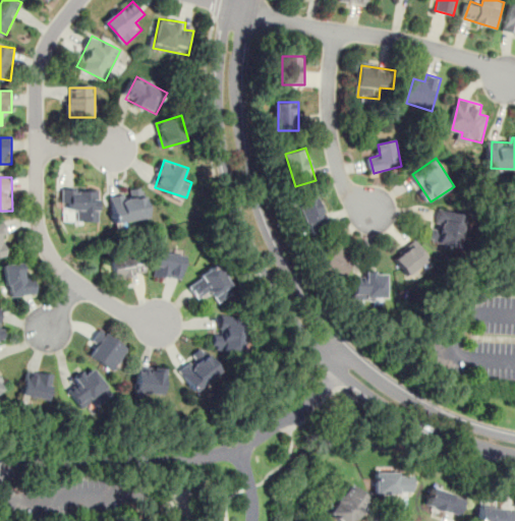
[(151,219),(148,188),(114,192),(118,222),(151,219)]
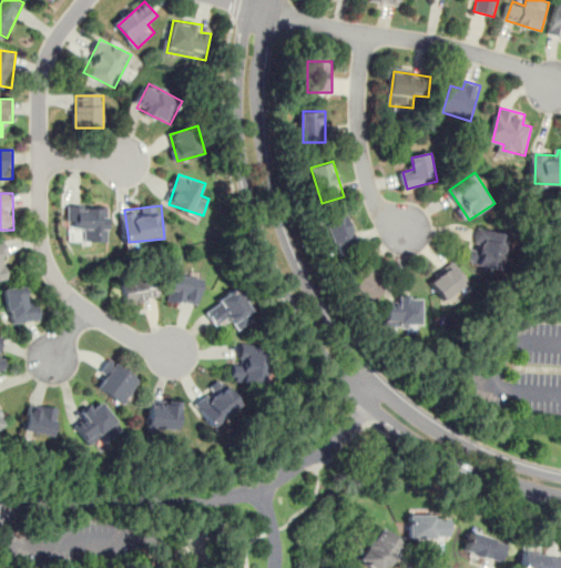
[(111,206),(72,206),(72,230),(84,230),(84,241),(111,241),(111,206)]
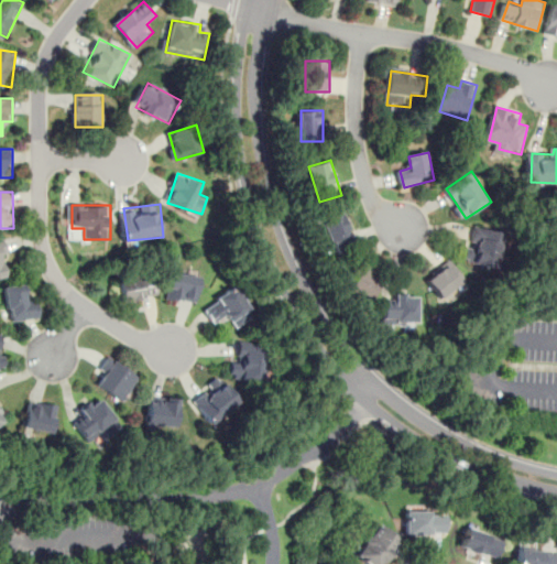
[(323,219),(339,253),(361,242),(343,208),(323,219)]
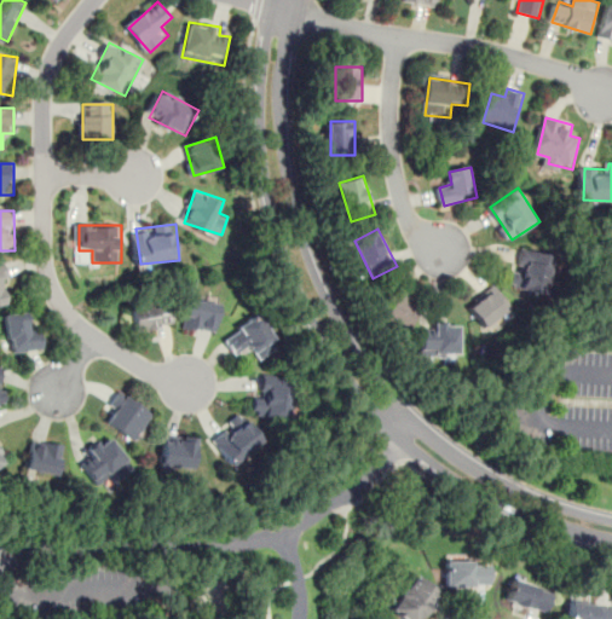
[(548,293),(556,255),(524,248),(515,285),(548,293)]
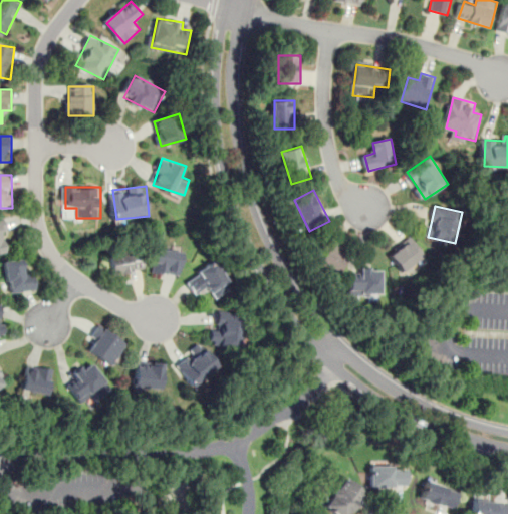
[(0,218),(0,254),(11,253),(5,218),(0,218)]
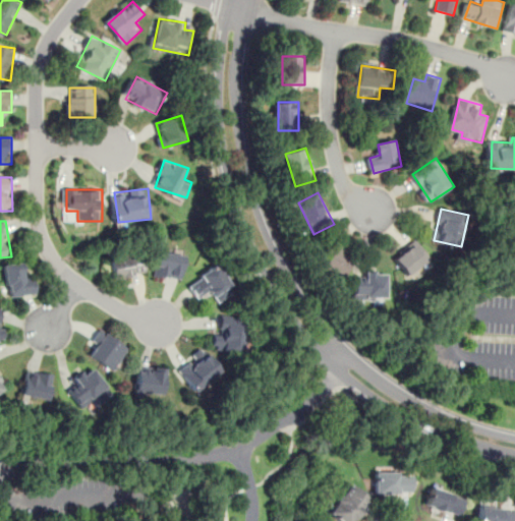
[(347,276),(355,259),(346,254),(350,245),(338,239),(326,265),(347,276)]
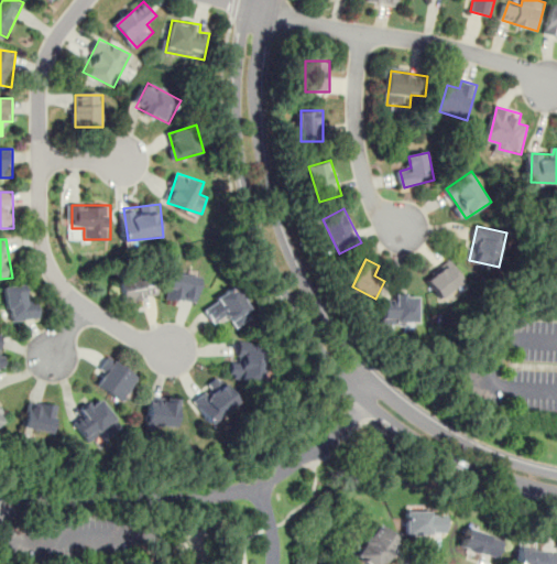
[(469,278),(451,261),(429,283),(448,300),(469,278)]
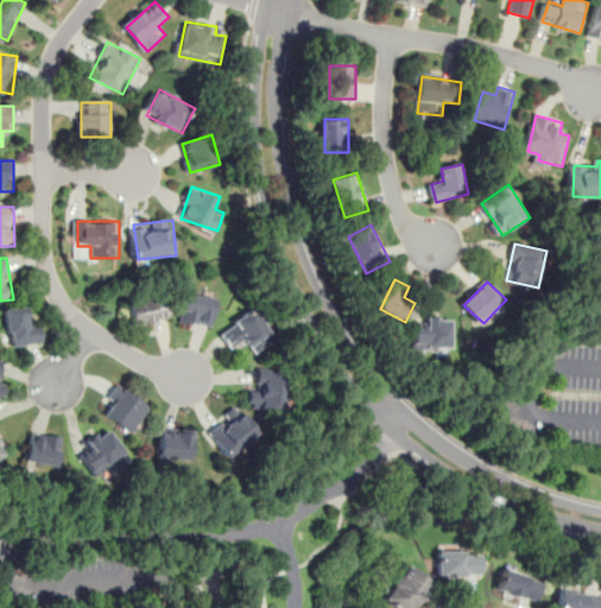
[(189,292),(184,323),(201,327),(202,323),(215,327),(220,298),(189,292)]
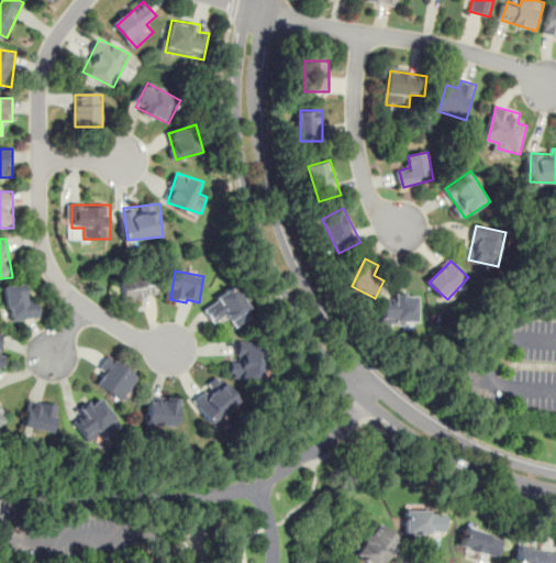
[(122,278),(126,302),(147,299),(147,296),(163,294),(158,273),(122,278)]
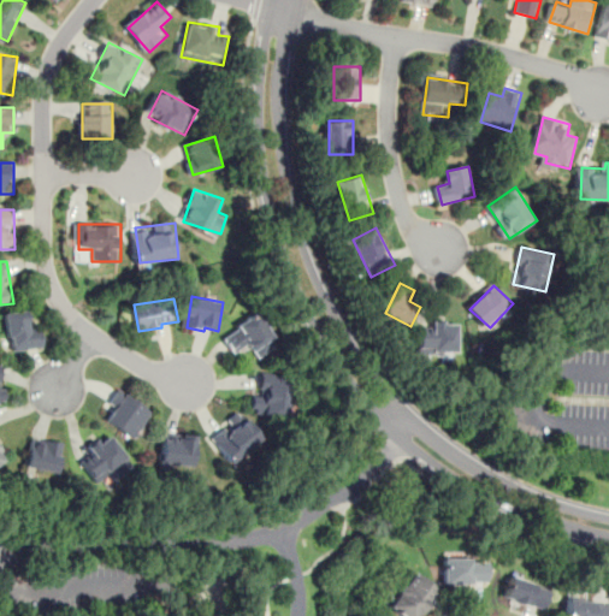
[(31,312),(9,315),(15,353),(47,348),(45,329),(35,330),(31,312)]
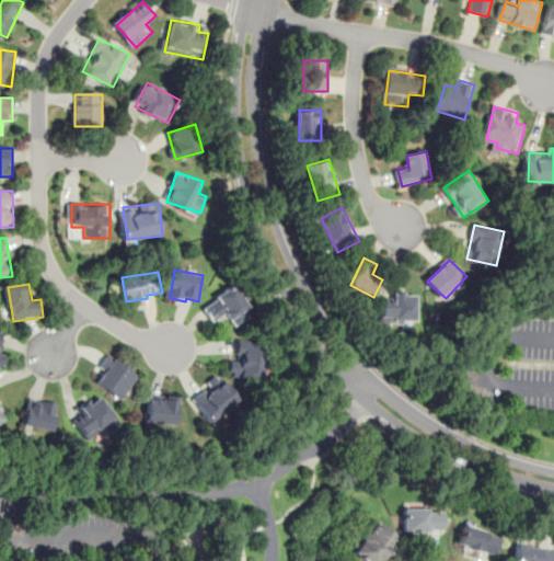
[(207,308),(220,299),(218,297),(237,284),(257,313),(238,327),(228,313),(216,322),(207,308)]
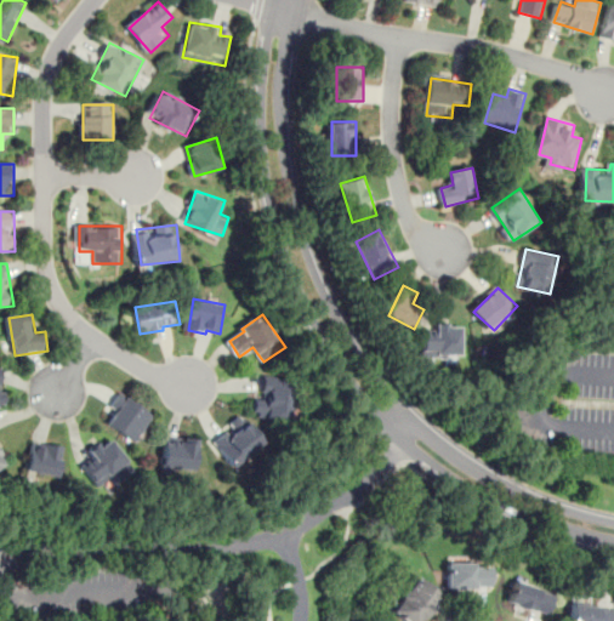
[(426,357),(465,357),(465,324),(426,324),(426,357)]
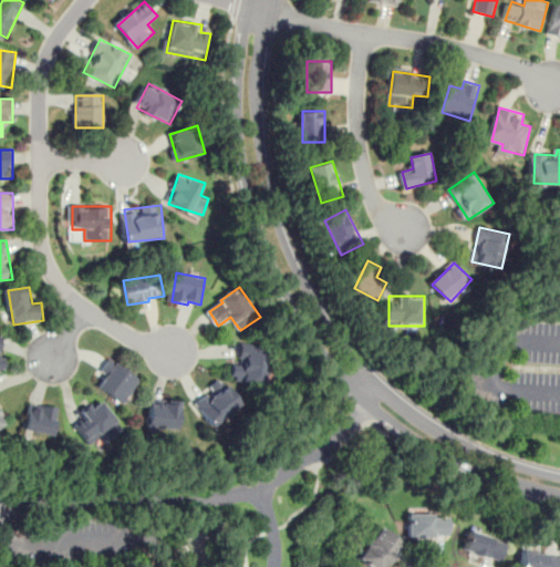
[(236,362),(235,379),(269,383),(273,344),(260,342),(259,350),(244,348),(242,363),(236,362)]
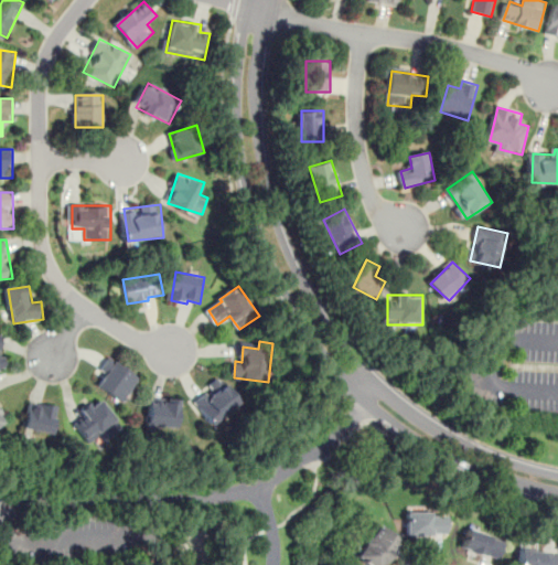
[(102,384),(126,403),(143,377),(113,354),(100,371),(107,376),(102,384)]
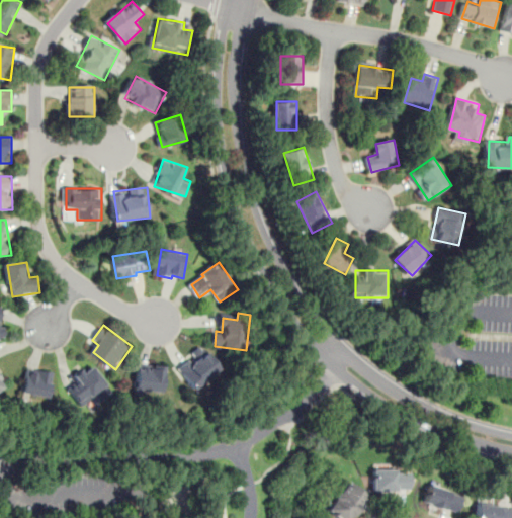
[(180,367),(197,389),(226,368),(204,344),(194,352),(197,355),(180,367)]
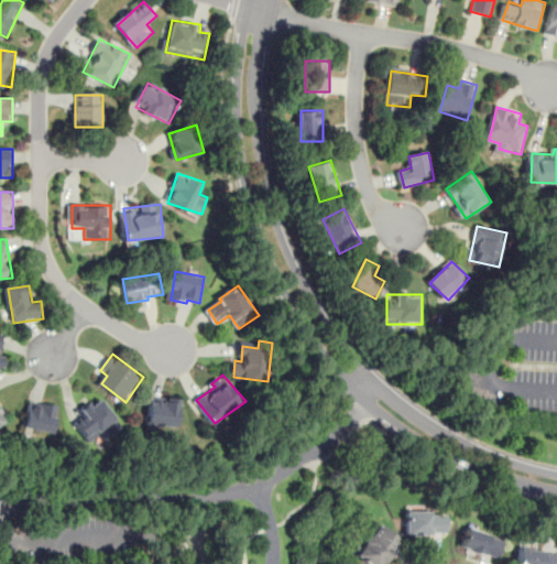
[(154,396),(151,424),(181,427),(184,399),(154,396)]
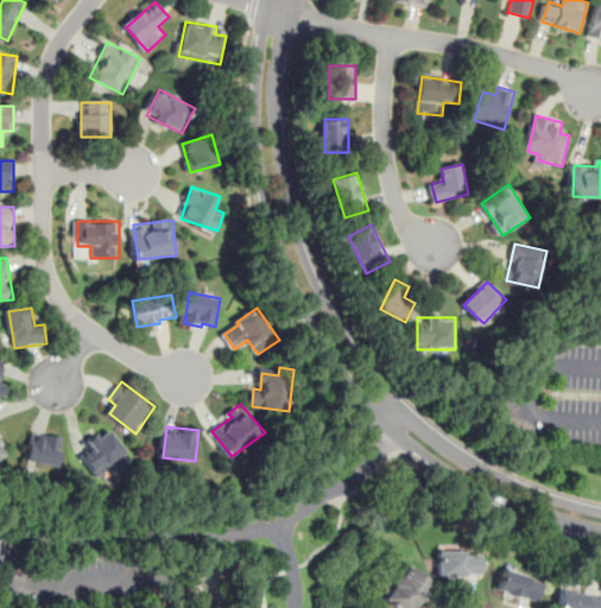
[(82,454),(100,476),(131,451),(113,429),(102,437),(99,432),(89,439),(94,445),(82,454)]
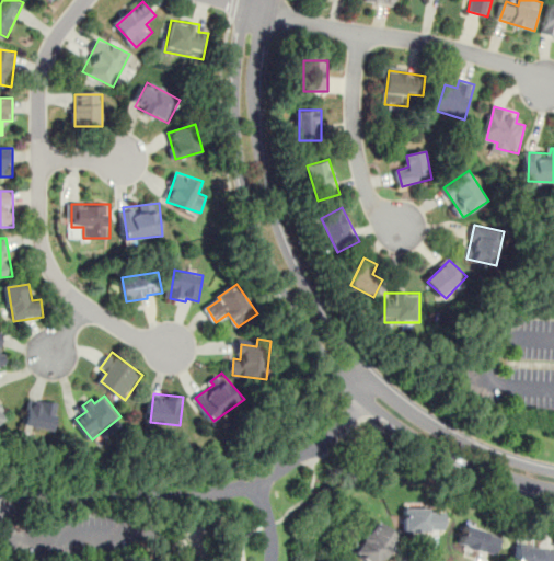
[(56,432),(61,403),(33,398),(27,426),(56,432)]
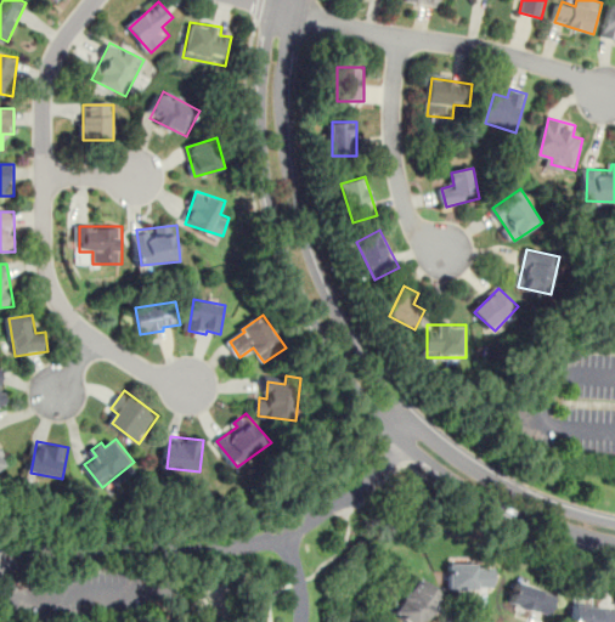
[(0,471),(10,464),(0,451),(0,471)]
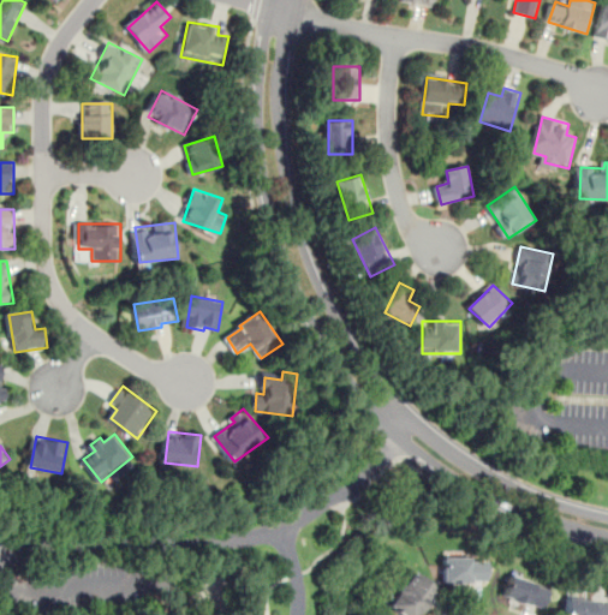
[(447,584),(490,584),(490,557),(447,557),(447,584)]
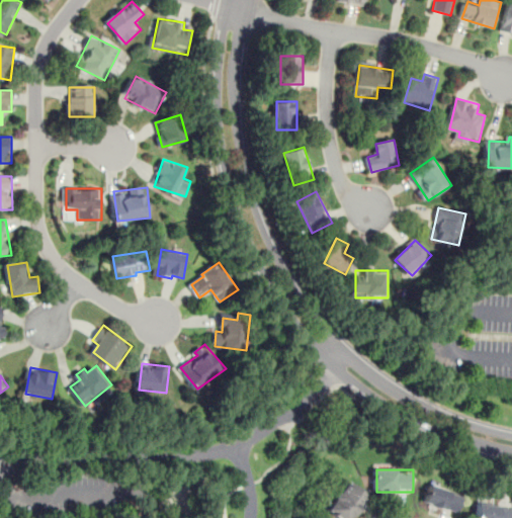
[(330,511),(341,517),(356,517),(371,495),(349,481),(330,511)]
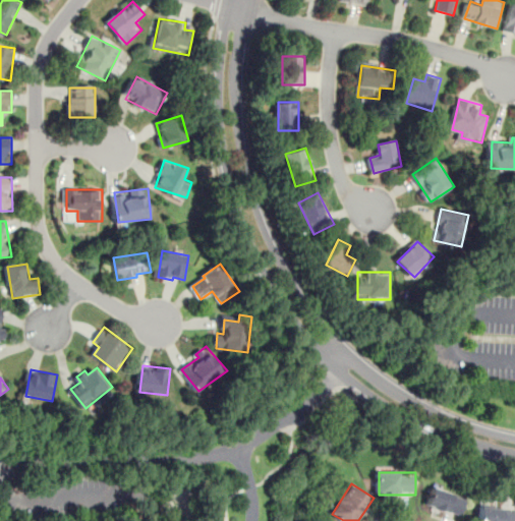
[(428,507),(462,518),(468,500),(435,488),(428,507)]
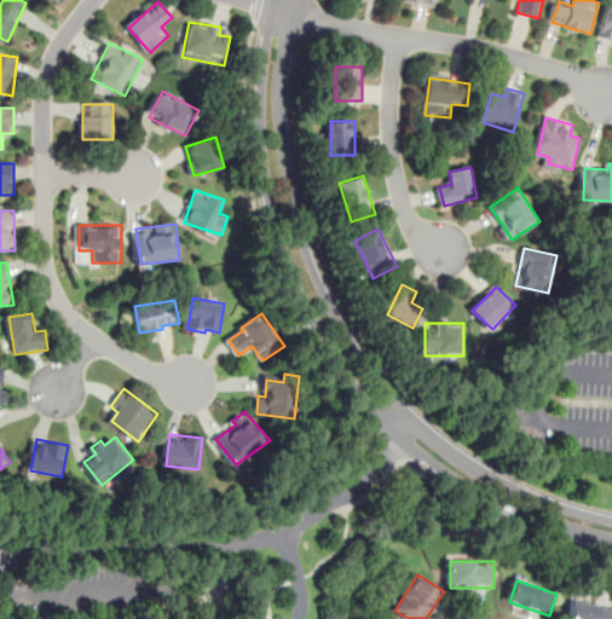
[(611,607),(573,602),(571,618),(611,618),(611,607)]
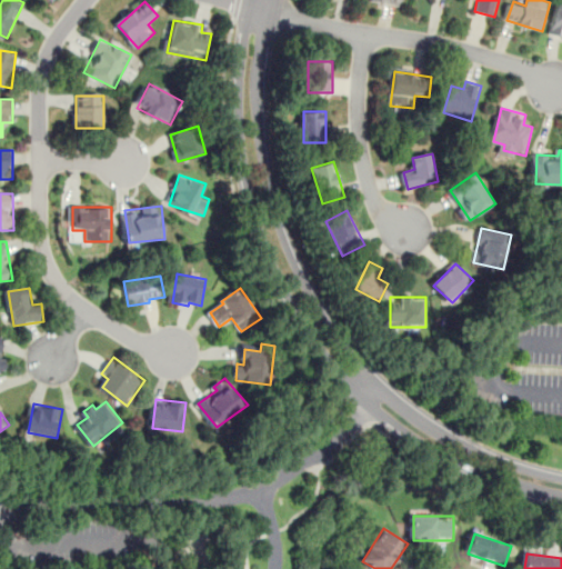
All buildings are outlined.
